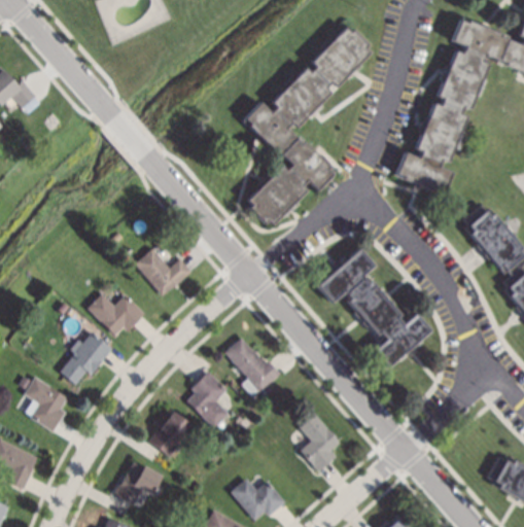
[(523,74),(520,73),(520,72),(499,63),(500,61),(488,57),(486,62),(491,64),(485,80),(487,80),(481,96),(479,95),(473,110),(466,108),(463,114),(469,116),(463,132),(466,133),(460,149),(457,148),(451,163),(445,161),(442,167),(455,173),(446,196),(423,187),(423,188),(417,186),(418,184),(397,176),(408,151),(420,156),(422,151),(416,148),(435,102),(441,104),(444,98),(438,96),(457,49),(463,51),(465,46),(453,41),(462,19),(468,22),(468,20),(504,34),(503,36),(522,43),(523,40),(523,37),(519,35),(523,25),(523,21),(521,20),(523,14),(523,74)]
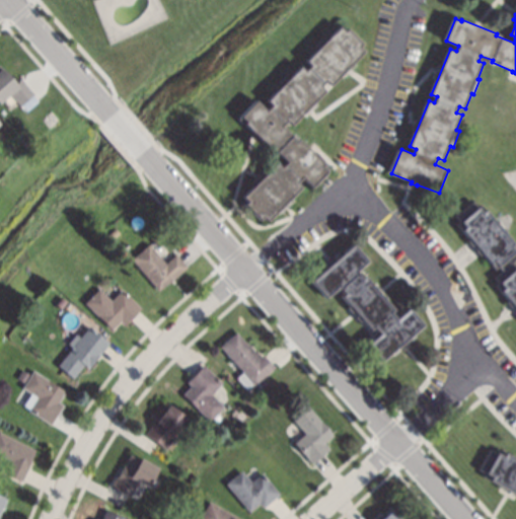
[(347,29),(350,27),(366,44),(363,47),(368,52),(357,63),(359,65),(347,77),(345,75),(333,87),(328,83),(324,87),(328,91),(317,102),(319,104),(307,118),(305,115),(293,127),(289,123),(286,127),(299,140),(301,138),(327,164),(325,166),(330,171),(314,189),(304,178),(300,183),(305,189),(294,200),(296,202),(282,215),(280,213),(270,223),(266,219),(263,221),(246,206),(249,202),(244,197),(279,161),(283,165),(287,162),(274,148),(272,150),(245,125),(247,123),(241,117),(259,99),(268,108),(273,104),(269,100),(303,66),(307,70),(312,65),(307,61),(343,25),(347,29)]
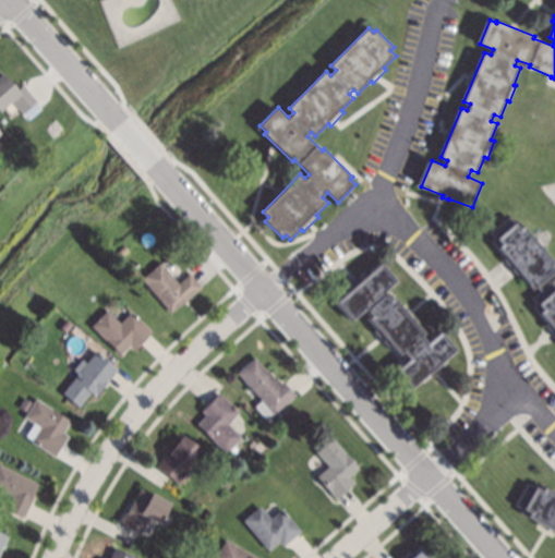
[(23,81),(1,100),(0,98),(0,67),(5,62),(23,81)]
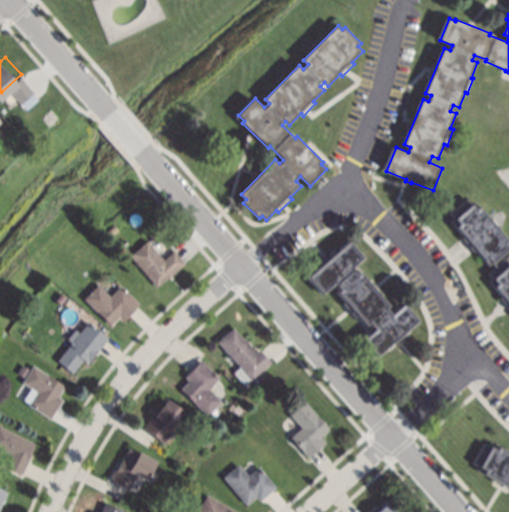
[(27,82),(38,94),(23,108),(12,95),(27,81),(27,82)]
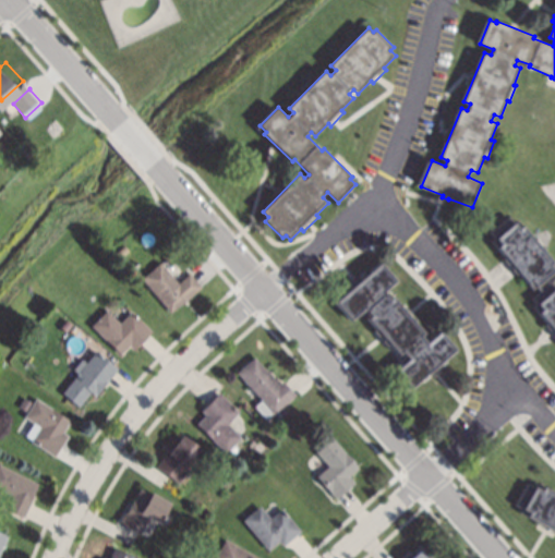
[(516,223),(519,220),(554,262),(554,281),(553,282),(554,283),(554,328),(535,306),(539,304),(534,299),(542,291),(538,286),(534,289),(494,241),(497,239),(492,233),(511,217),(516,223)]
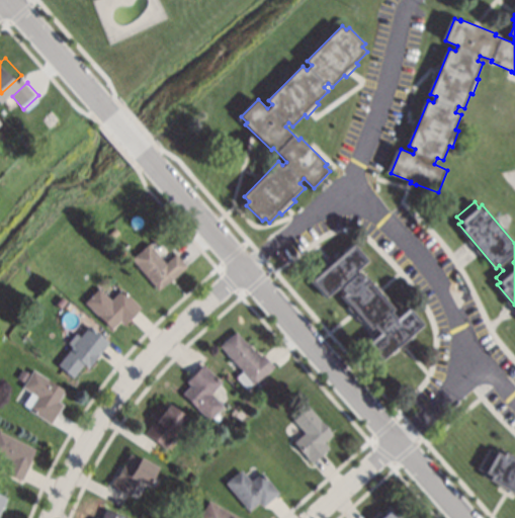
[(120,233),(113,239),(109,235),(117,229),(120,233)]
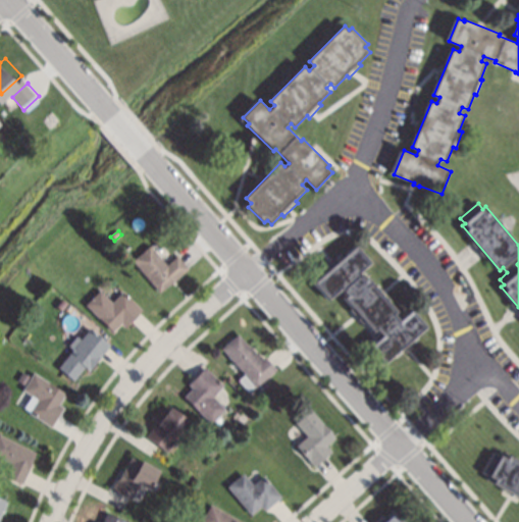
[(134,247),(127,252),(124,248),(131,244),(134,247)]
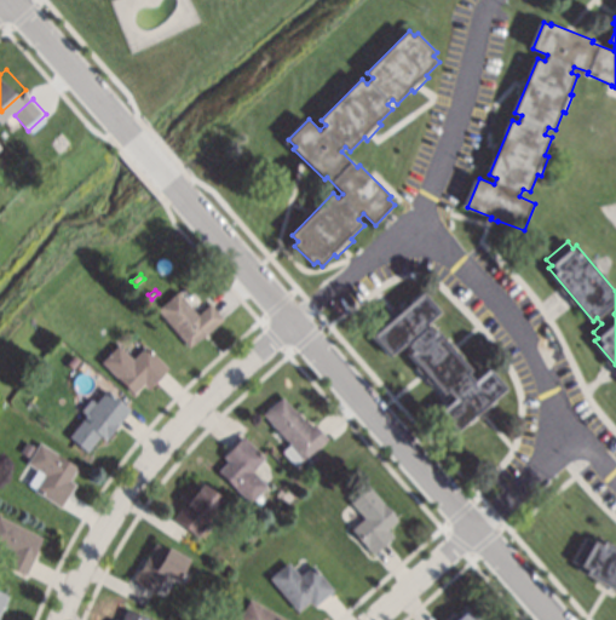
[(193,305),(200,315),(213,304),(225,317),(226,320),(205,339),(203,338),(193,348),(160,310),(180,292),(193,305)]
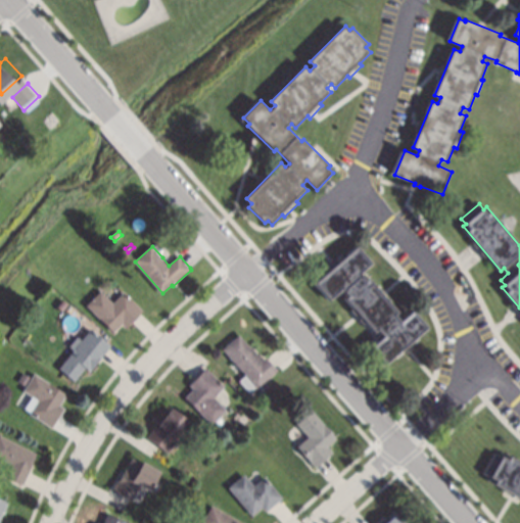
[(373,264),(361,275),(367,281),(369,279),(398,312),(395,315),(402,322),(414,311),(429,328),(386,365),(372,348),(384,337),(378,330),(376,332),(346,299),(349,296),(343,289),(331,300),(317,283),(359,246),(373,264)]
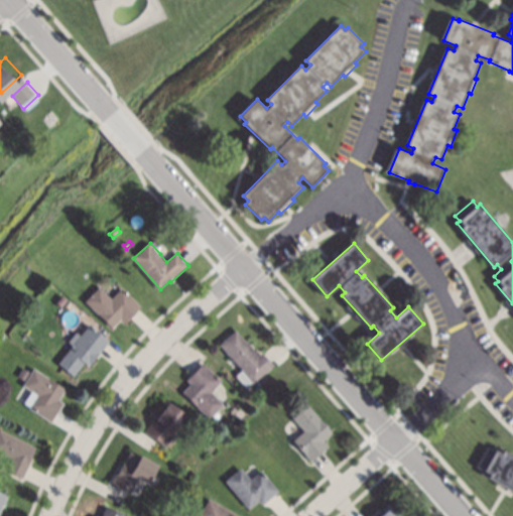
[(113,299),(123,288),(142,306),(140,309),(133,316),(126,324),(122,319),(114,329),(87,302),(100,287),(113,299)]
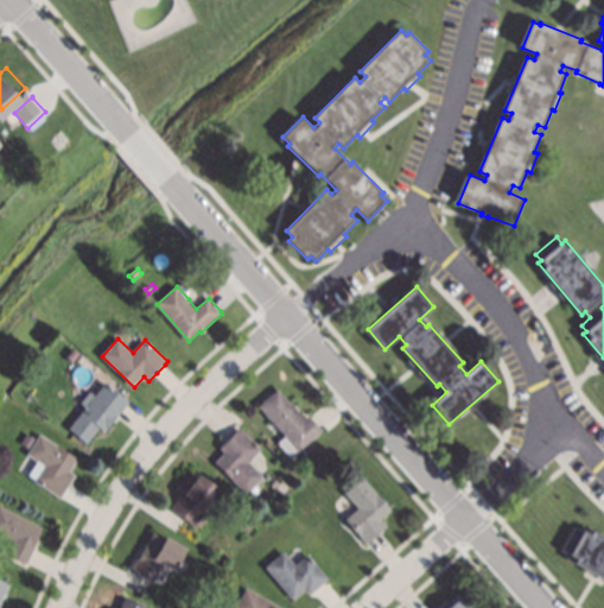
[(82,355),(74,363),(67,358),(75,349),(82,355)]
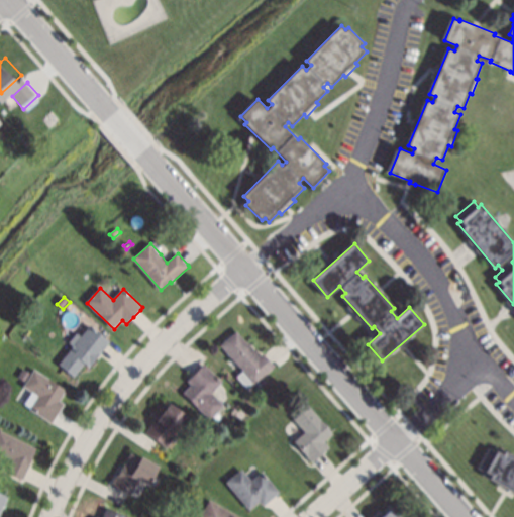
[(105,336),(111,342),(111,343),(101,354),(91,368),(86,365),(76,378),(65,369),(60,365),(74,346),(70,342),(78,333),(82,336),(91,325),(105,336)]
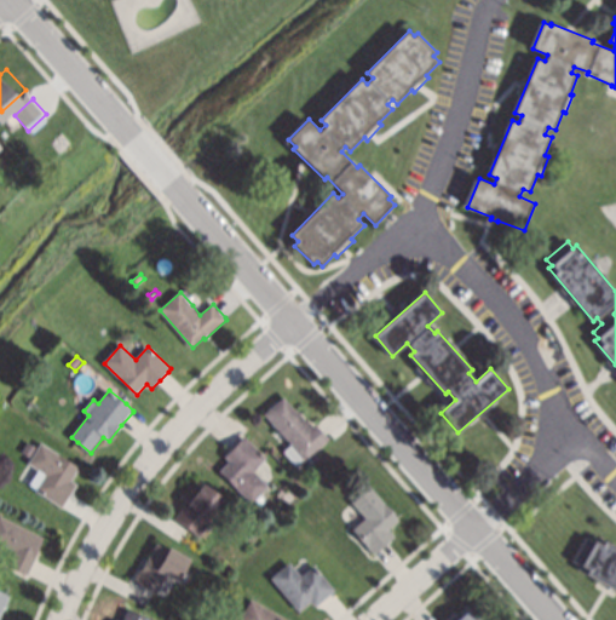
[(299,413),(301,411),(315,426),(318,424),(320,425),(330,437),(332,438),(310,458),(306,460),(299,466),(286,452),(293,446),(266,414),(286,397),(299,413)]
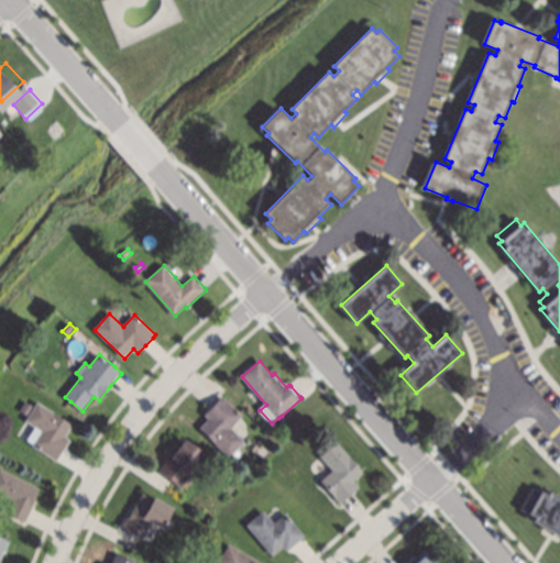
[(244,416),(233,429),(246,441),(239,449),(244,454),(240,459),(234,454),(231,457),(201,428),(210,419),(206,416),(212,408),(223,397),(224,396),(244,416)]
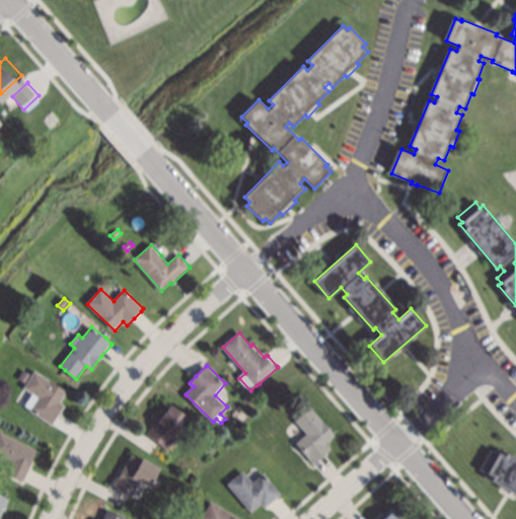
[(68,392),(61,402),(66,405),(62,414),(55,425),(54,426),(30,411),(31,410),(25,406),(33,394),(24,388),(35,371),(68,392)]
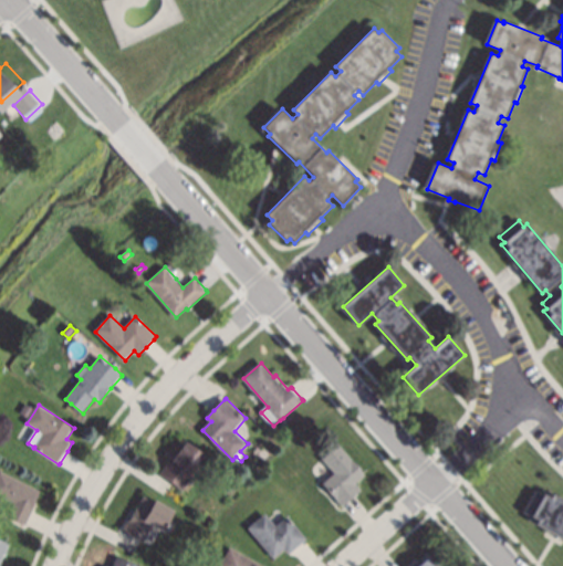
[(34,410),(30,417),(22,412),(28,406),(34,410)]
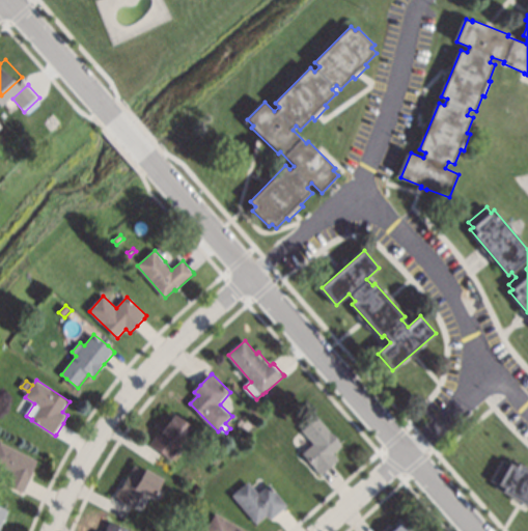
[(276,393),(271,398),(266,392),(272,387),(276,393)]
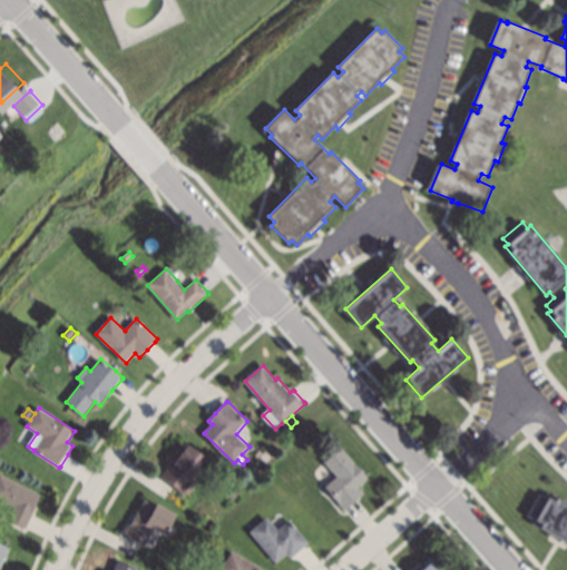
[(209,461),(197,479),(185,494),(177,488),(162,477),(165,473),(178,455),(179,457),(188,444),(209,461)]
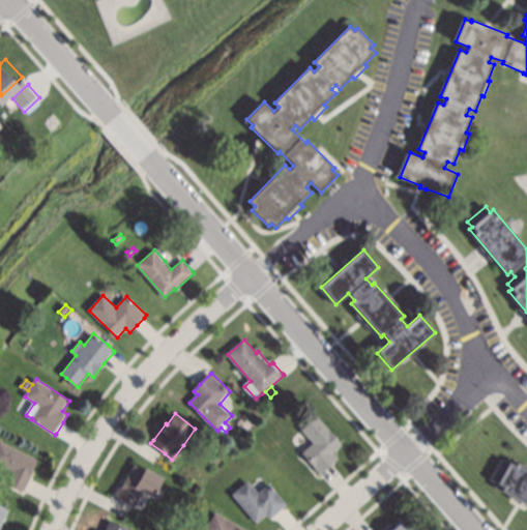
[(342,445),(333,452),(339,459),(332,465),(323,472),(321,474),(302,452),(314,443),(301,429),(316,415),(342,445)]
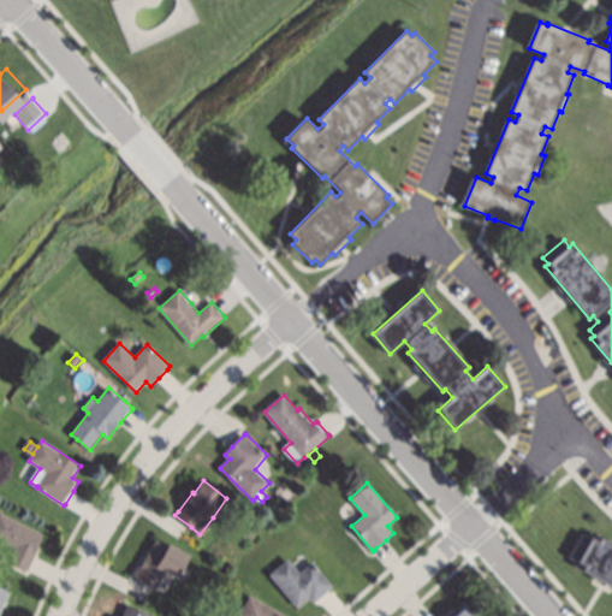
[(0,513),(45,534),(40,545),(41,546),(36,556),(30,569),(29,572),(9,562),(15,548),(0,540),(0,513)]
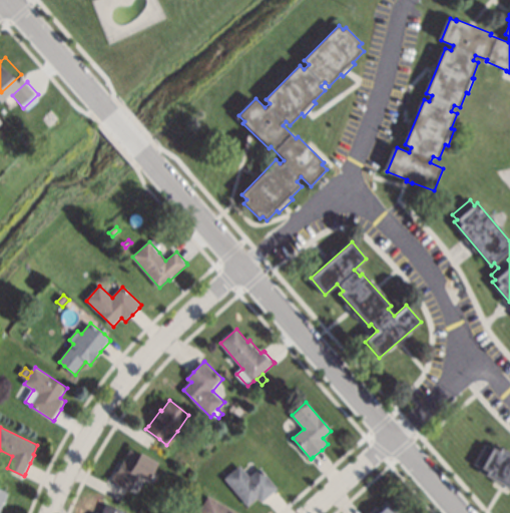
[(493,448),(494,445),(509,453),(509,487),(480,471),(482,467),(476,464),(487,444),(493,448)]
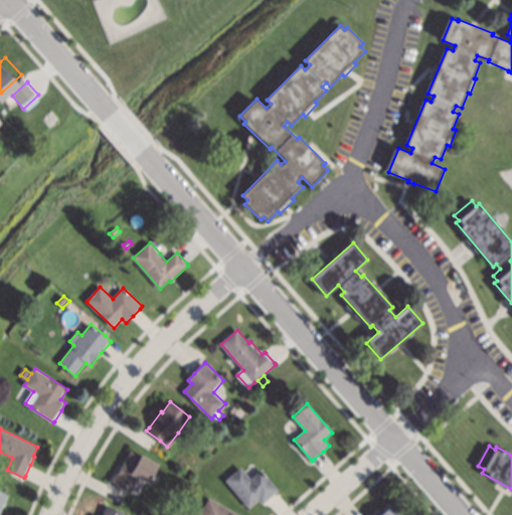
[(141,457),(142,455),(159,465),(153,477),(154,477),(152,480),(151,479),(149,484),(139,478),(132,492),(130,491),(121,486),(113,482),(117,475),(119,474),(132,452),(141,457)]
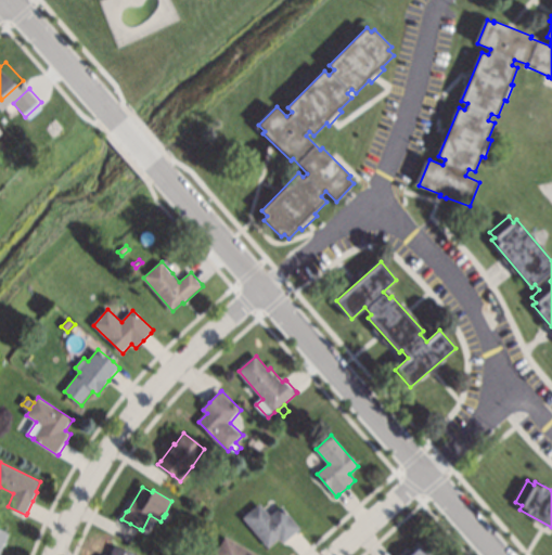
[(270,516),(282,506),(300,529),(298,530),(287,540),(283,543),(279,539),(268,547),(243,517),(259,504),(270,516)]
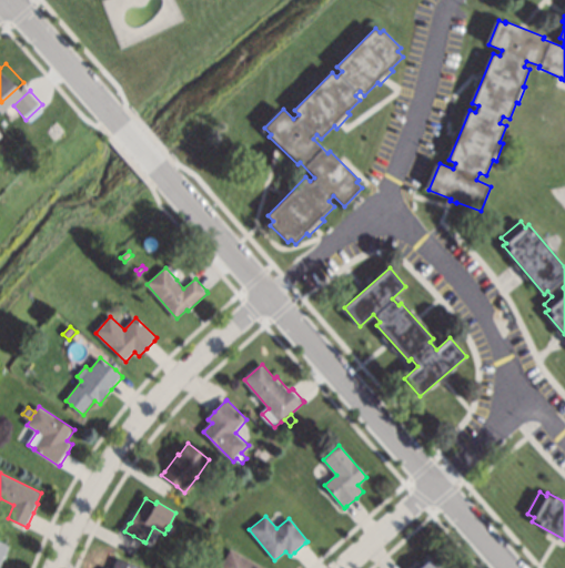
[(0,567),(0,541),(7,545),(10,546),(7,557),(4,556),(0,567)]
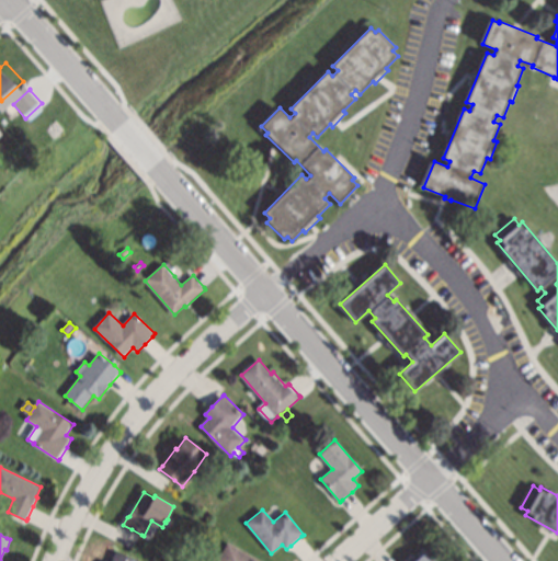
[(259,560),(217,560),(228,542),(259,560)]
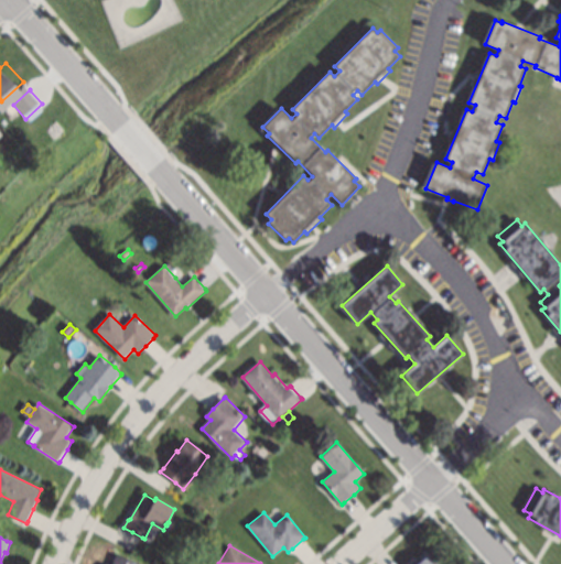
[(445,563),(408,563),(418,556),(420,560),(433,549),(445,563)]
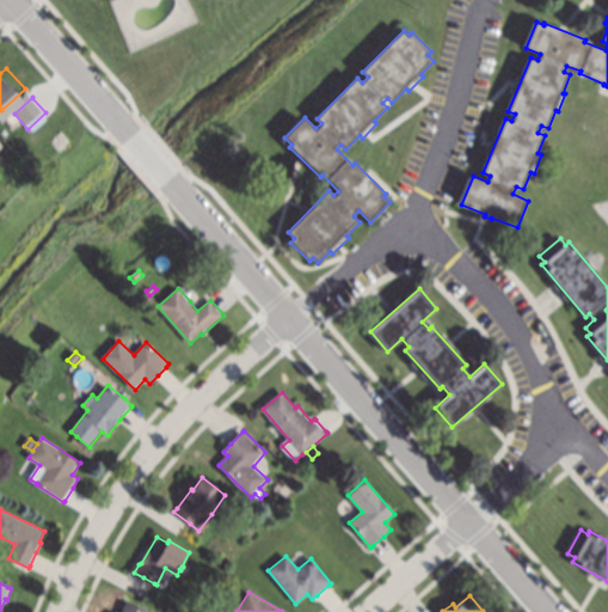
[(155,611),(127,601),(122,611),(115,611),(114,611),(155,611)]
